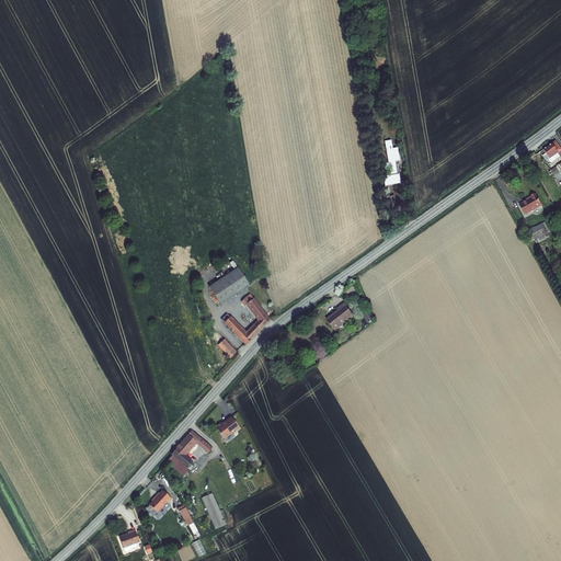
[(391,140),(385,141),(388,163),(381,164),(382,171),(389,170),(390,176),(384,178),(385,186),(400,183),(399,174),(397,174),(395,161),(400,160),(398,148),(392,149),(391,140)]
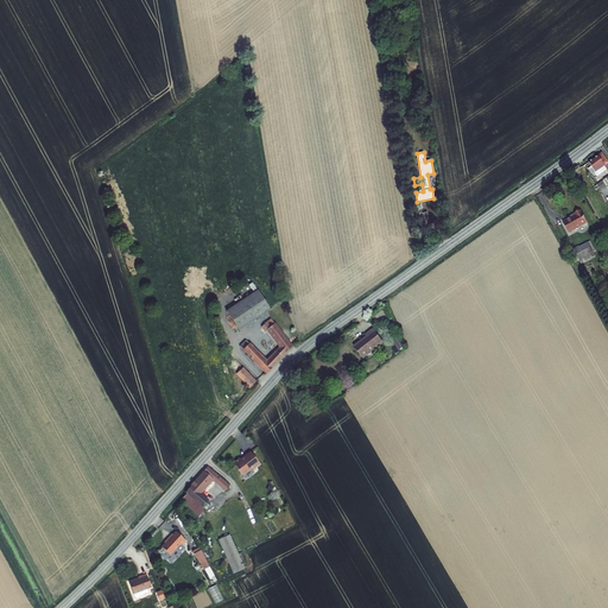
[(607,160),(603,154),(590,164),(597,173),(606,168),(607,169),(607,160)]
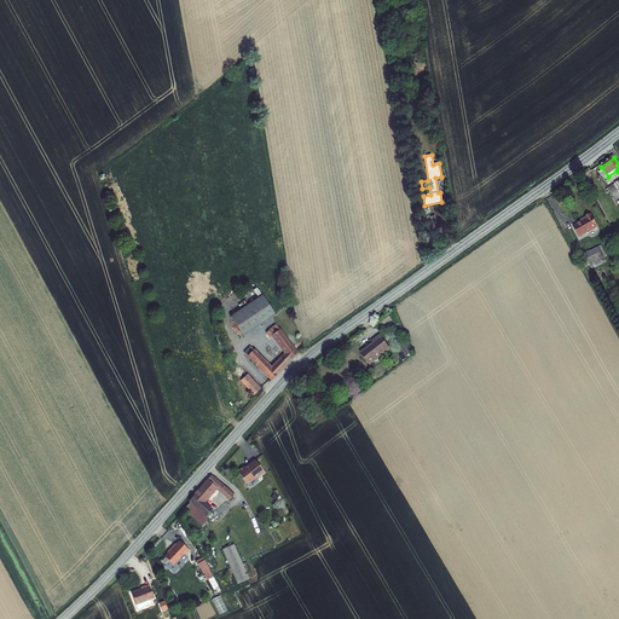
[(585,220),(573,226),(579,237),(597,226),(591,214),(584,218),(585,220)]
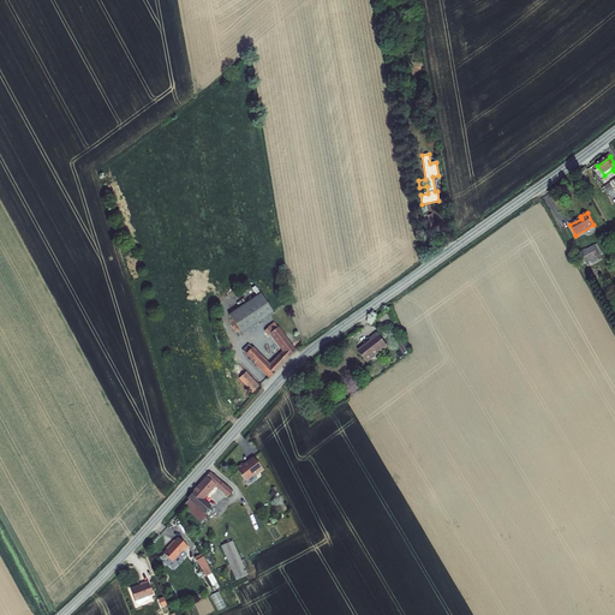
[(433,215),(424,216),(427,230),(434,228),(433,215)]
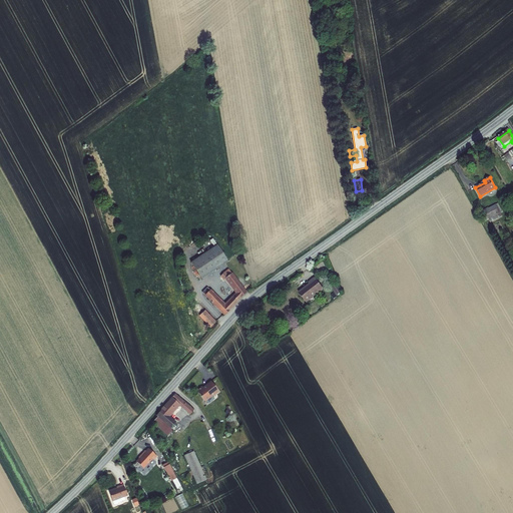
[(496,204),(484,210),(490,222),(502,216),(496,204)]
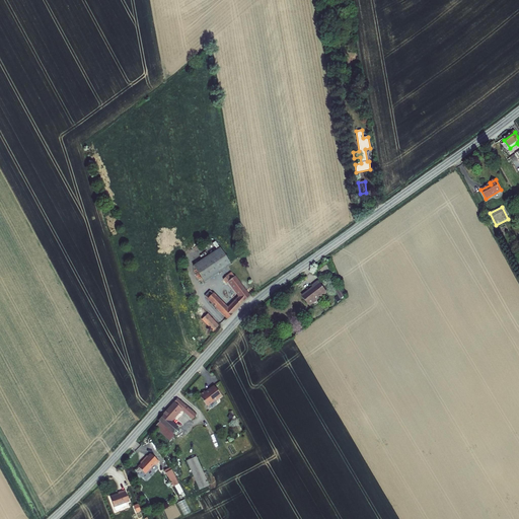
[(220,248),(194,266),(204,282),(230,265),(220,248)]
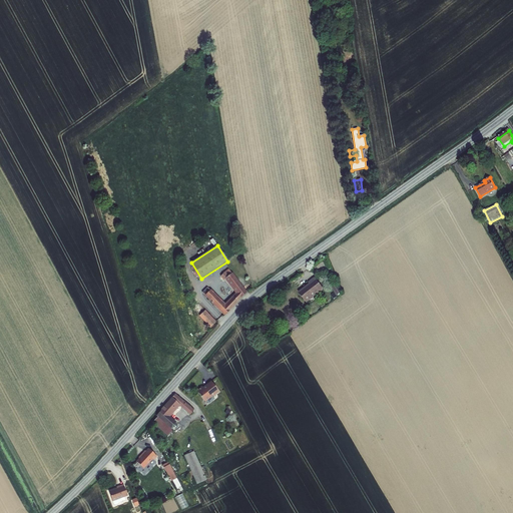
[(207,288),(202,293),(224,316),(245,293),(228,270),(222,275),(236,294),(225,306),(207,288)]
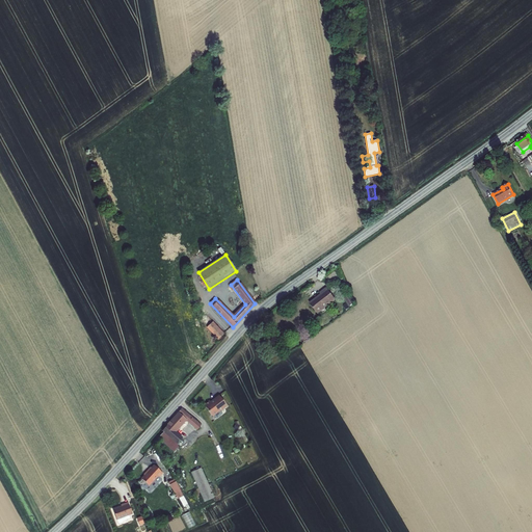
[(322,295),(311,303),(317,313),(335,299),(326,289),(321,293),(322,295)]
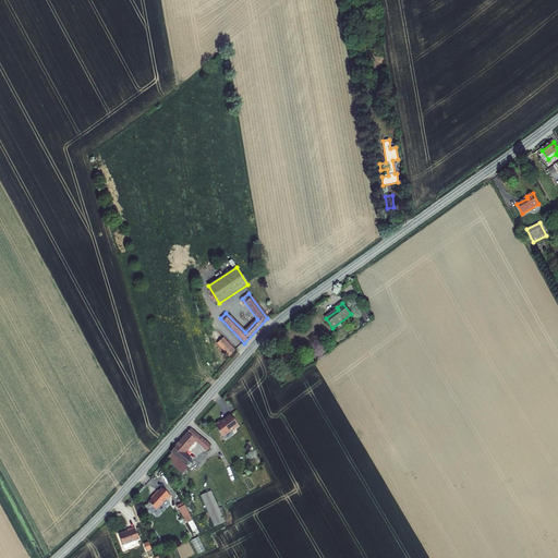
[(366,311),(362,314),(366,320),(371,318),(366,311)]
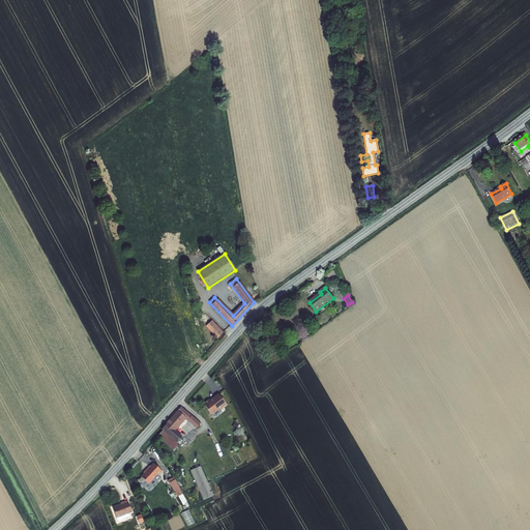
[(212,321),(206,326),(217,337),(223,332),(212,321)]
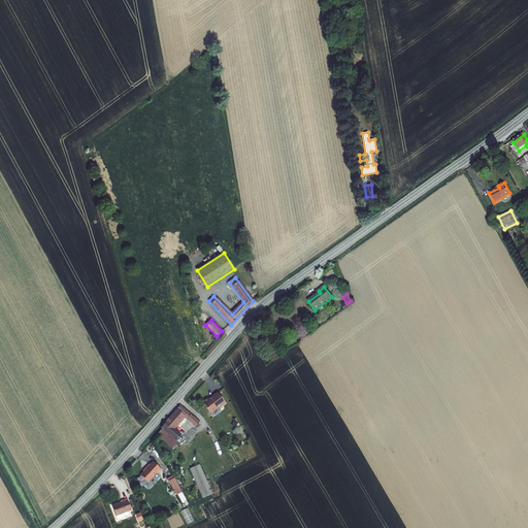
[(211,411),(217,408),(218,408),(225,402),(218,393),(211,397),(211,398),(209,399),(208,398),(203,402),(207,407),(207,408),(209,411),(211,411)]
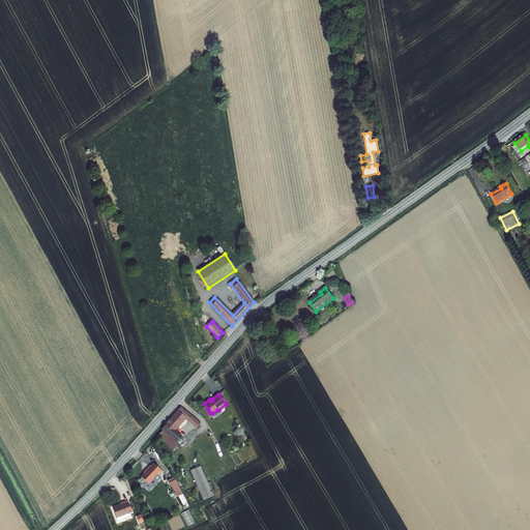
[(181,408),(162,430),(163,431),(157,436),(174,450),(181,442),(178,440),(181,437),(174,431),(185,418),(197,429),(200,424),(181,408)]
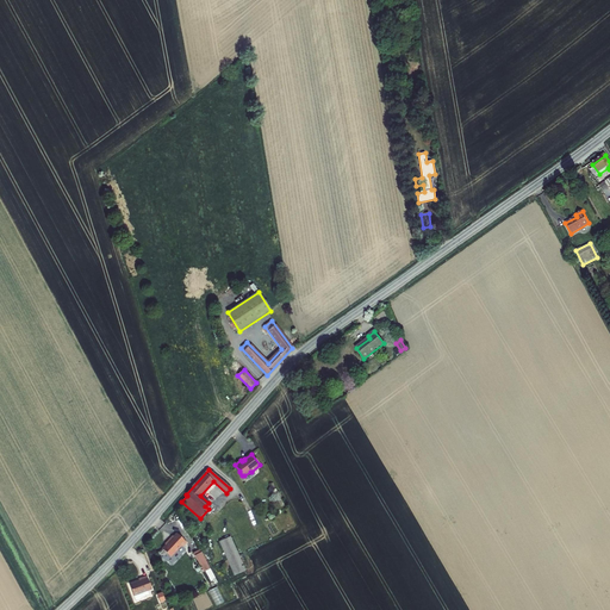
[(169,542),(162,549),(170,558),(181,546),(182,547),(187,543),(176,534),(174,537),(173,536),(168,541),(169,542)]
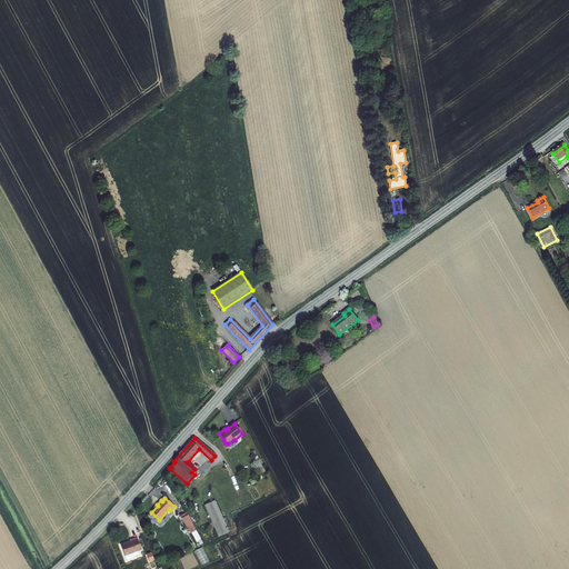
[(215,500),(205,506),(219,537),(229,532),(215,500)]
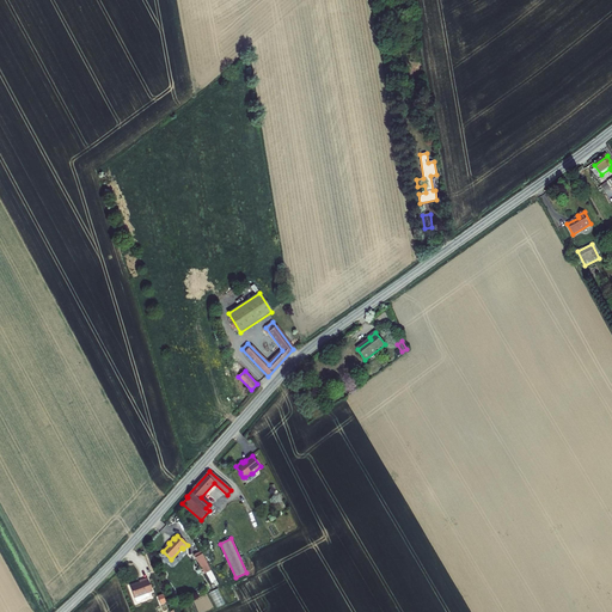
[(208,565),(201,552),(194,556),(202,569),(208,565)]
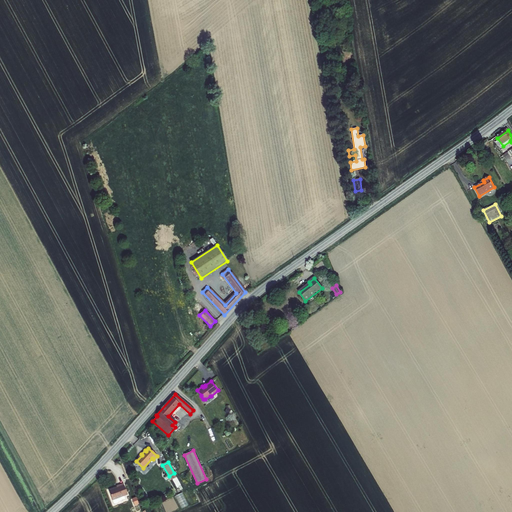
[(120,487),(109,491),(112,500),(113,503),(115,504),(118,503),(119,502),(125,499),(124,496),(127,494),(123,484),(119,485),(120,487)]
